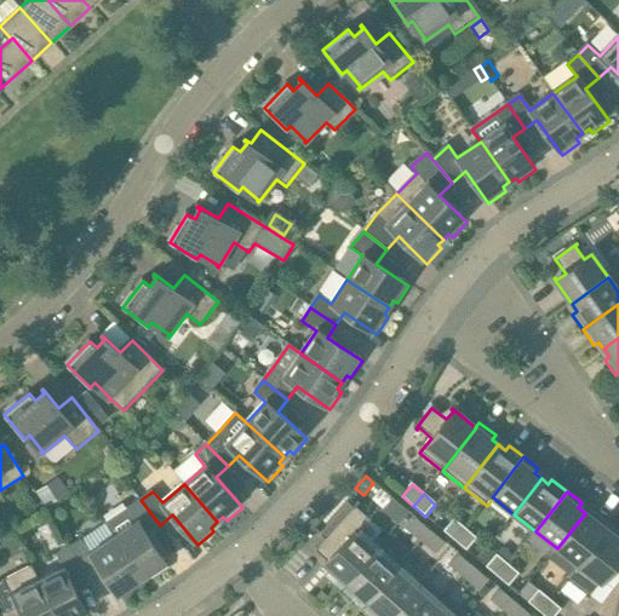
[(160,525),(141,500),(130,510),(105,525),(114,537),(142,580),(149,575),(152,579),(168,568),(147,535),(160,525)]
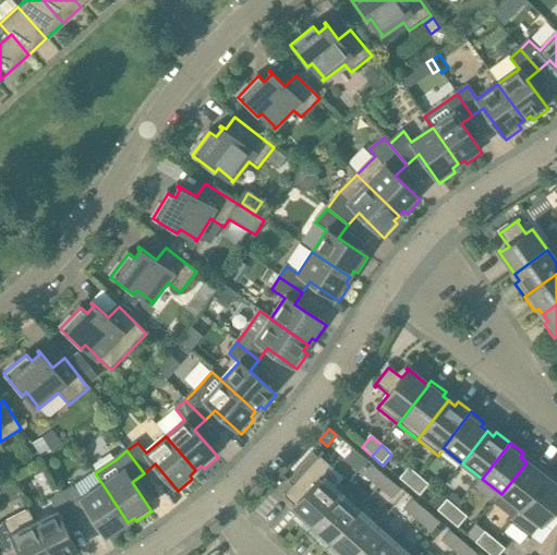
[(323,454),(318,458),(314,454),(289,483),(293,486),(283,497),(295,507),(292,509),(312,527),(339,497),(321,480),(330,469),(319,459),(324,455),(323,454)]
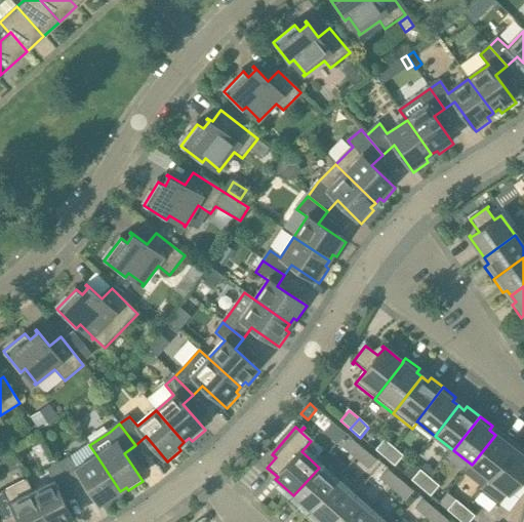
[(495,435),(472,465),(490,479),(517,445),(504,435),(500,439),(495,435)]
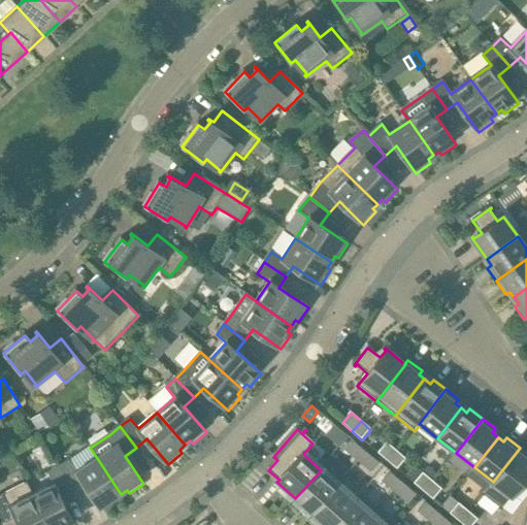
[(349,451),(360,461),(367,453),(355,443),(349,451)]
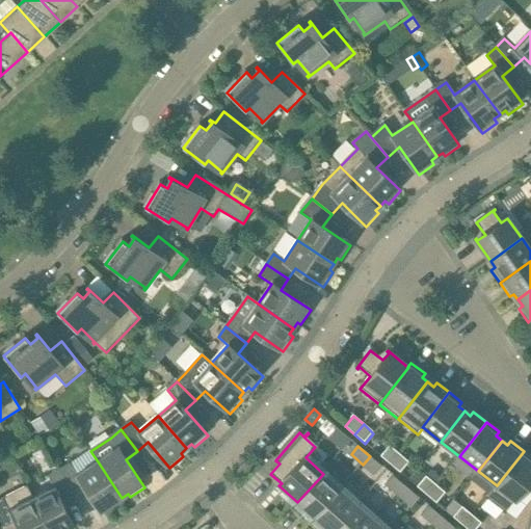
[(381,457),(391,466),(400,455),(390,447),(381,457)]
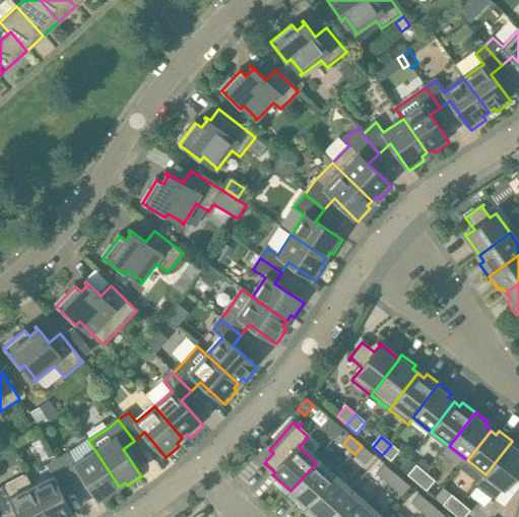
[(518,446),(512,441),(485,474),(476,487),(495,502),(518,470),(518,446)]
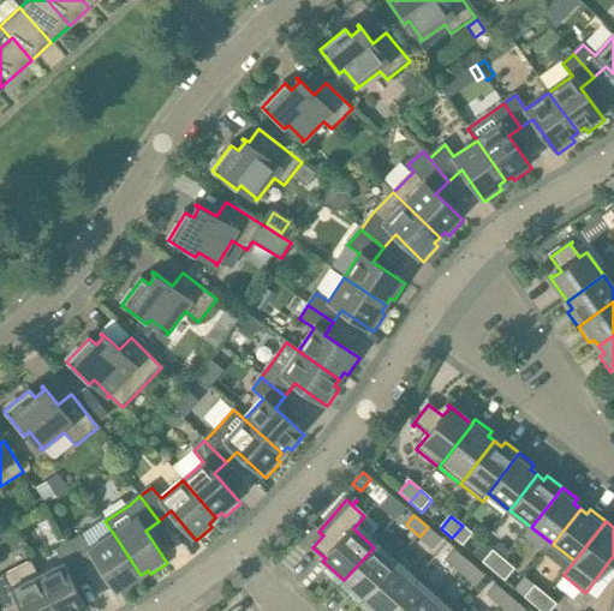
[(463,526),(452,538),(463,546),(474,534),(463,526)]
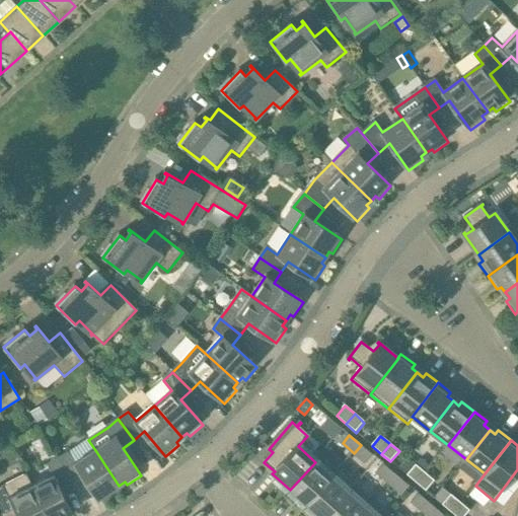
[(361,445),(354,453),(366,462),(372,455),(361,445)]
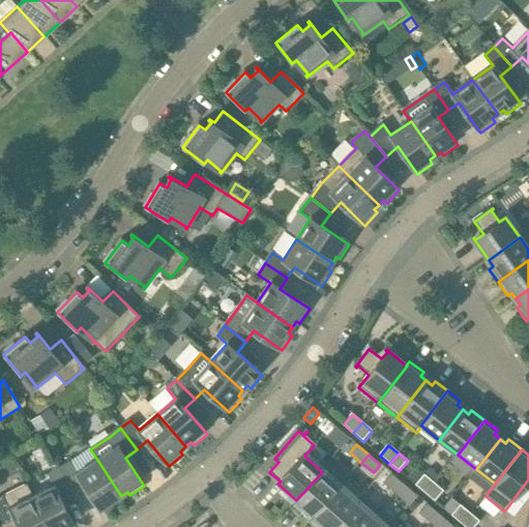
[(59,469),(72,492),(84,485),(103,513),(118,503),(115,499),(121,496),(97,460),(77,473),(70,463),(59,469)]
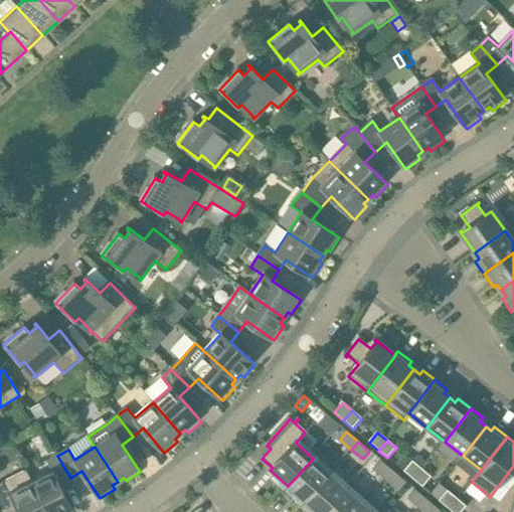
[(58,484),(70,478),(57,456),(47,462),(52,473),(32,483),(31,483),(45,511),(71,511),(58,484)]
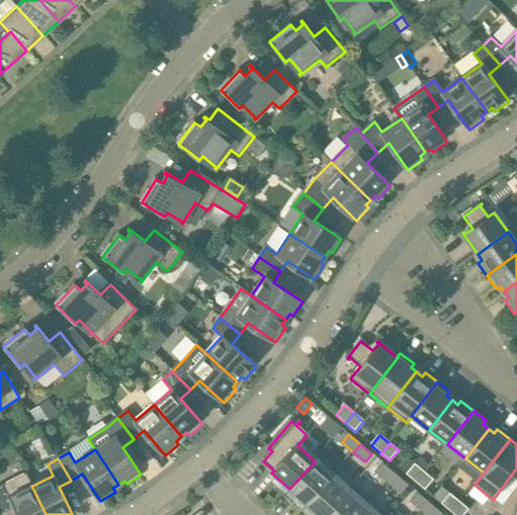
[(289,489),(306,504),(307,504),(332,477),(331,476),(315,461),(289,489)]
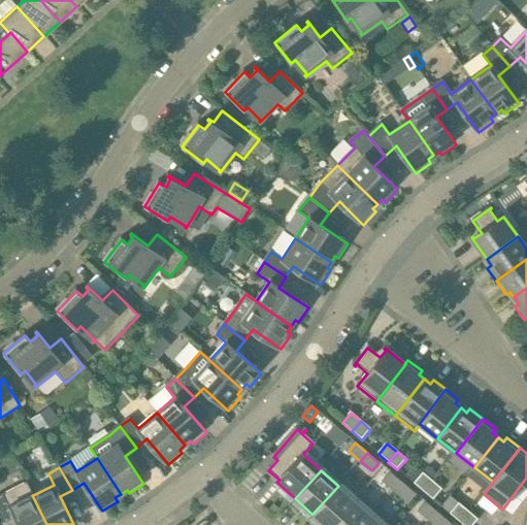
[(396,491),(403,483),(391,473),(385,481),(396,491)]
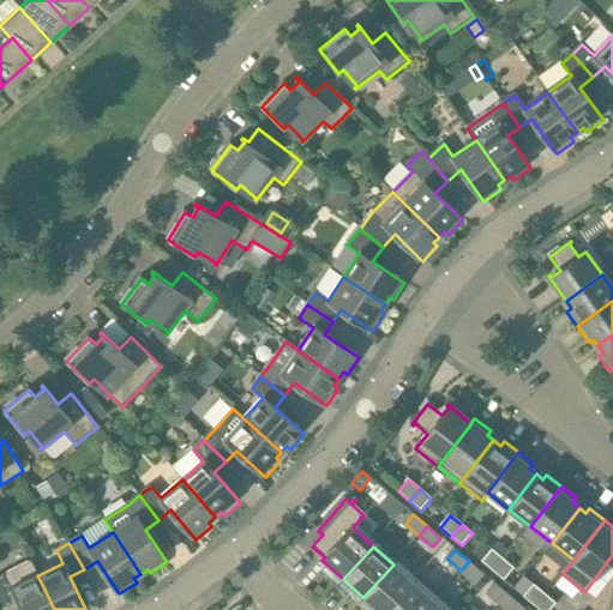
[(482,563),(493,572),(504,560),(492,551),(482,563)]
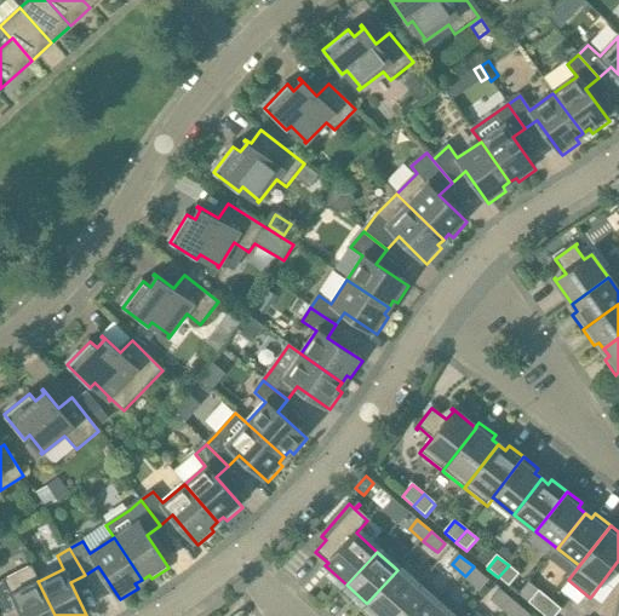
[(393,615),(418,588),(418,589),(425,582),(402,562),(396,569),(397,570),(367,603),(366,603),(364,605),(374,615),(393,615)]
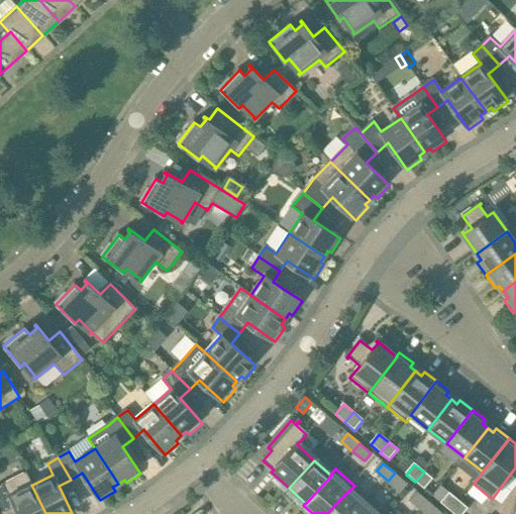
[(424,472),(415,482),(424,490),(433,480),(424,472)]
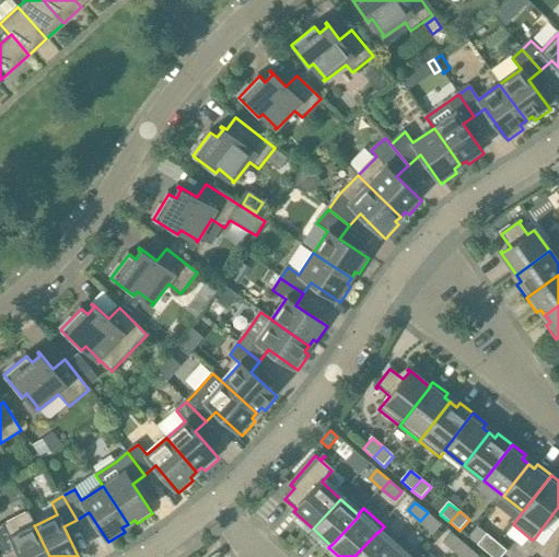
[(440,523),(428,512),(420,521),(433,532),(440,523)]
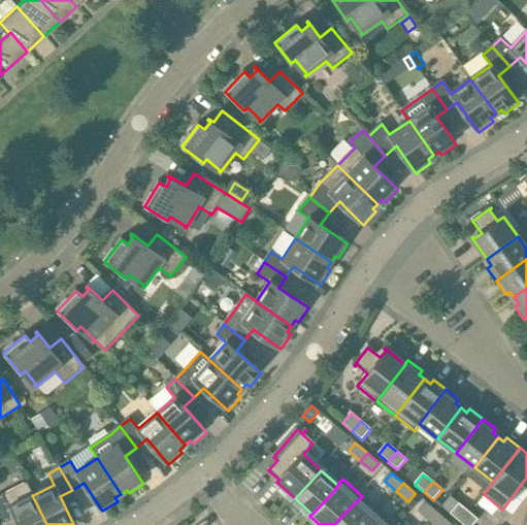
[(46,524),(32,495),(33,495),(28,484),(0,496),(0,514),(4,524),(17,518),(20,524),(46,524)]
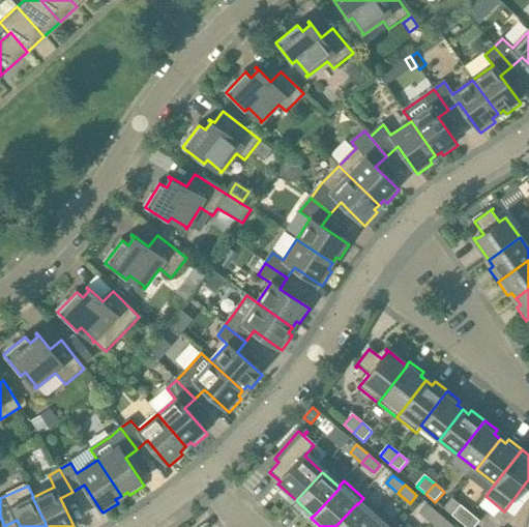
[(368,526),(375,519),(357,504),(357,503),(335,526),(368,526)]
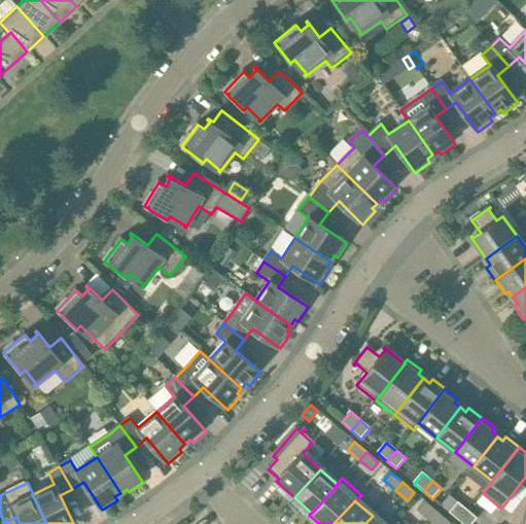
[(420,511),(431,520),(439,513),(426,502),(420,511)]
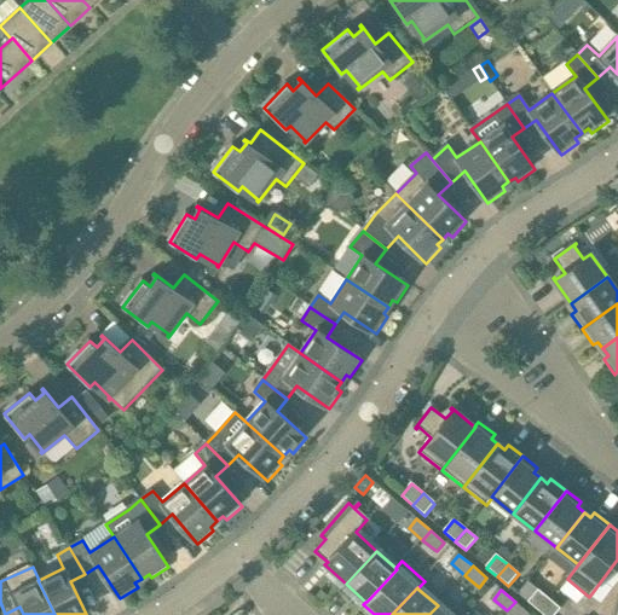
[(539,613),(549,601),(538,591),(529,603),(539,613)]
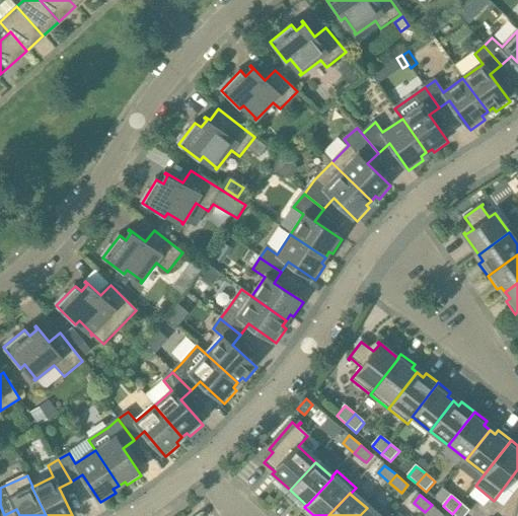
[(467,515),(470,512),(460,504),(452,514),(453,515),(467,515)]
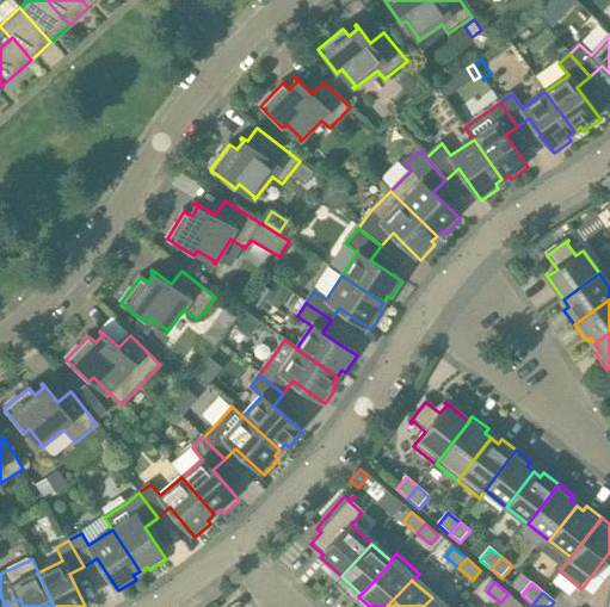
[(509,594),(500,602),(505,606),(521,606),(522,605),(509,594)]
